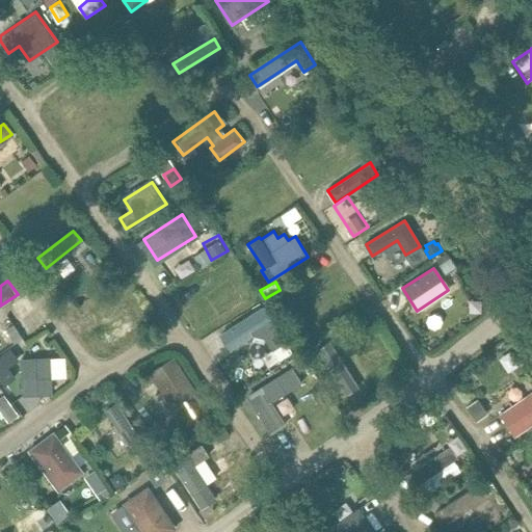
[(262,308),(220,335),(231,350),(254,336),(265,339),(272,350),(285,343),(273,324),(263,308),(262,308)]
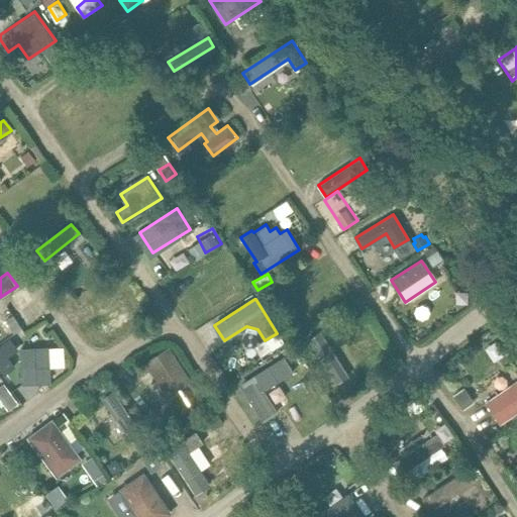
[(347,376),(320,332),(310,339),(337,383),(347,376)]
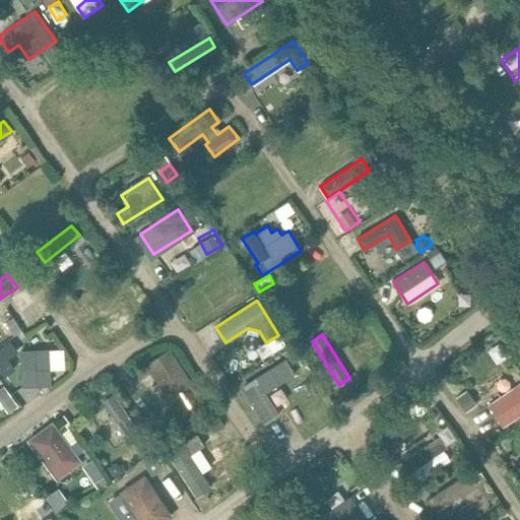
[(266,342),(255,349),(261,360),(272,352),(284,344),(278,335),(266,342)]
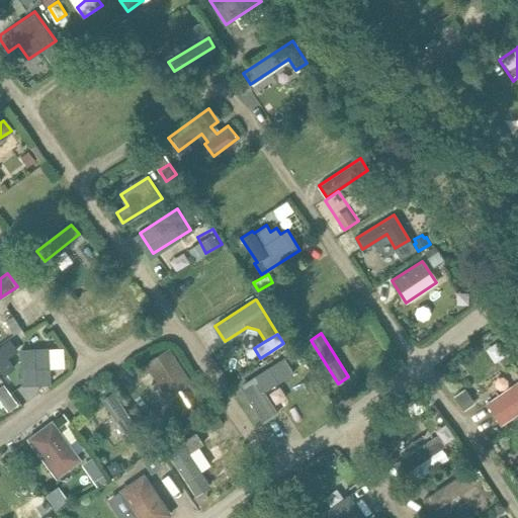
[(497,362),(508,354),(499,340),(488,347),(497,362)]
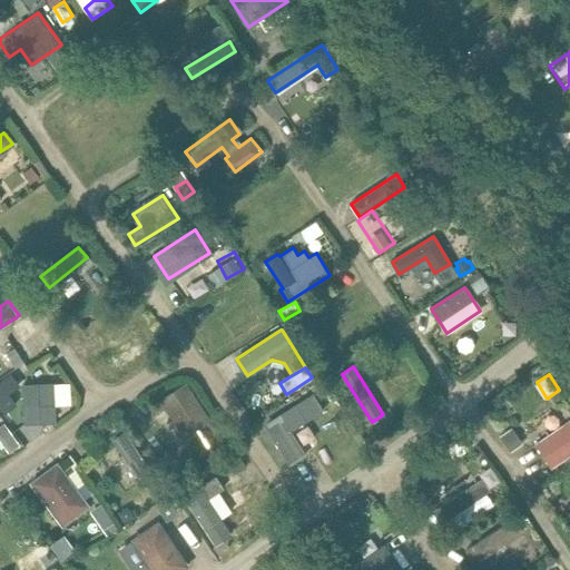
[(10,375),(0,382),(0,412),(2,415),(16,406),(6,394),(18,385),(10,375)]
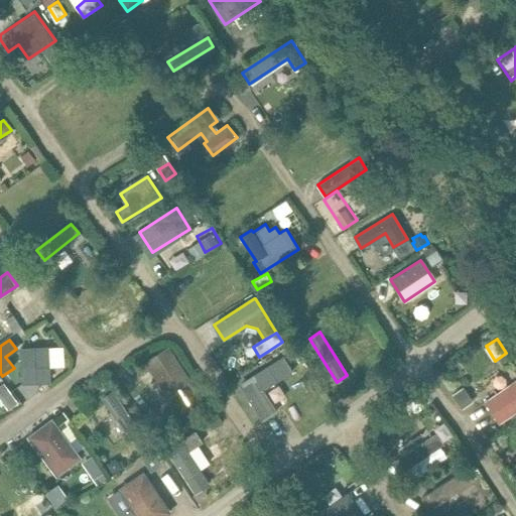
[(47,347),(21,348),(22,383),(49,382),(47,347)]
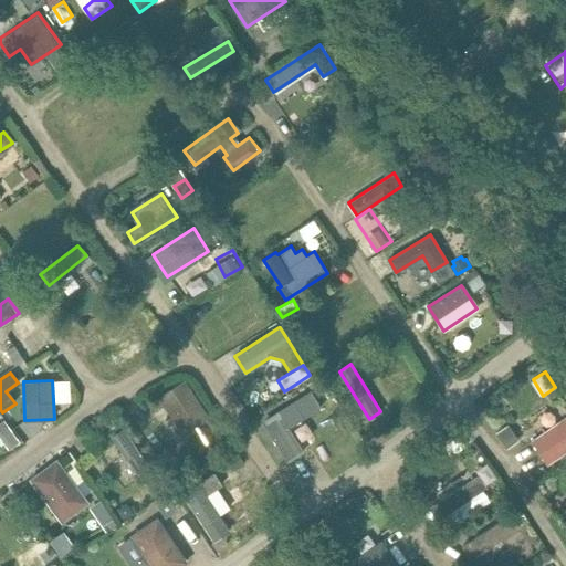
[(207,416),(184,380),(158,397),(181,433),(207,416)]
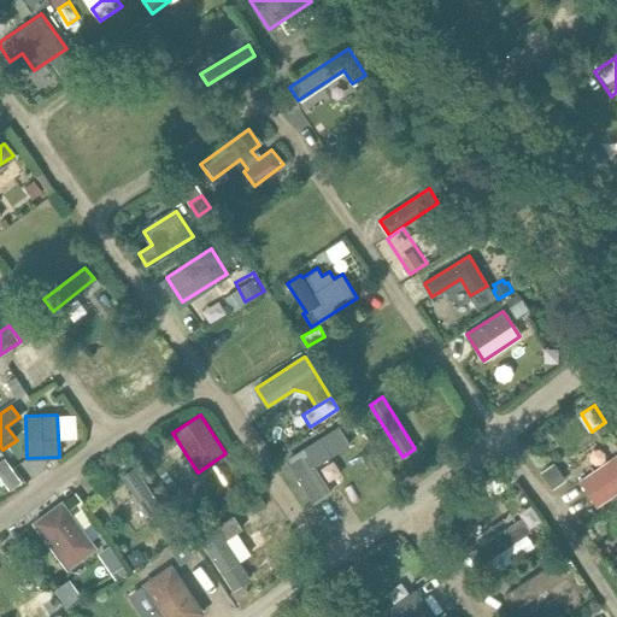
[(286,459),(315,503),(330,493),(312,465),(348,442),(338,424),(286,459)]
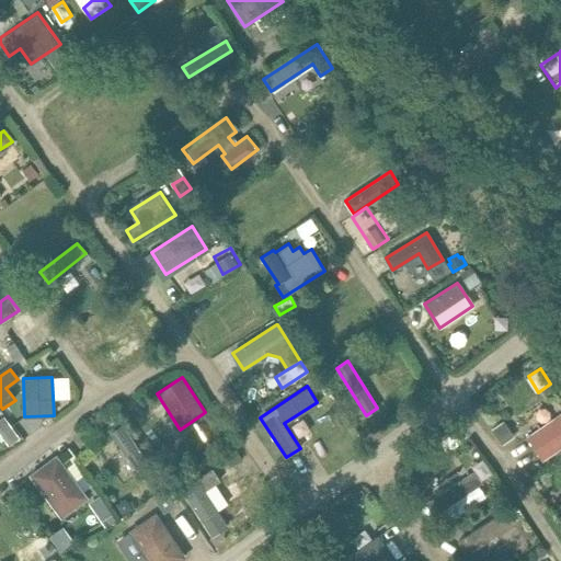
[(542,458),(560,445),(560,413),(528,436),(542,458)]
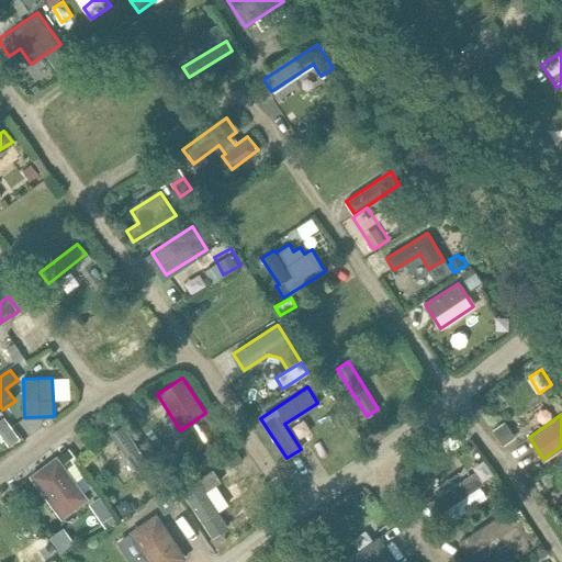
[(122,425),(112,431),(146,481),(156,473),(122,425)]
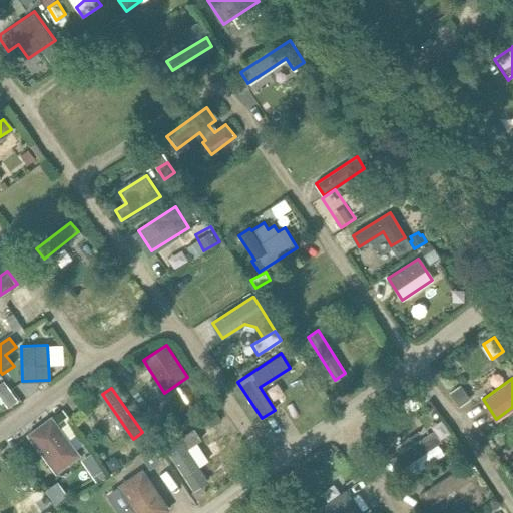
[(28,433),(56,471),(78,454),(50,417),(28,433)]
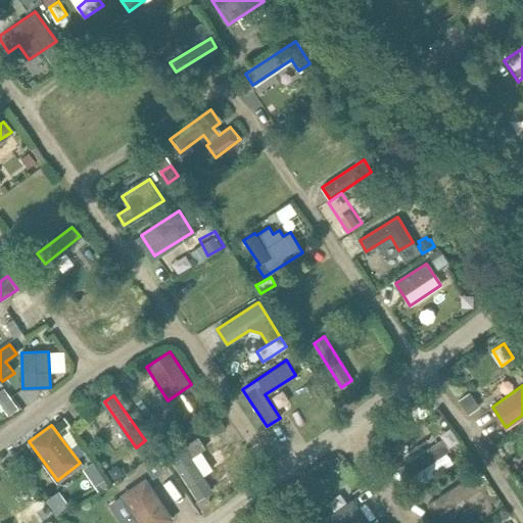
[(197,437),(169,456),(197,498),(211,489),(201,475),(210,468),(199,450),(203,447),(197,437)]
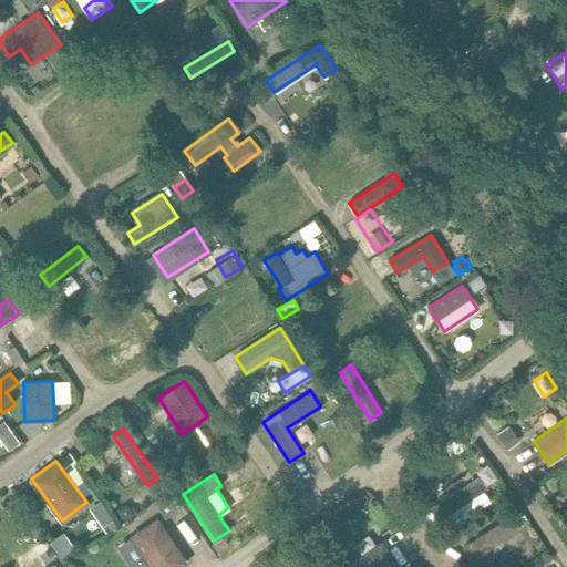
[(452,528),(490,503),(482,491),(467,501),(460,490),(430,511),(445,534),(452,528)]
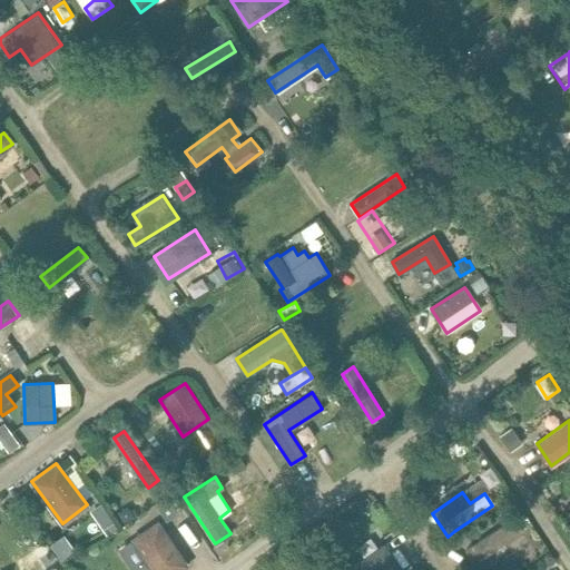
[(104,502),(94,509),(110,534),(120,528),(104,502)]
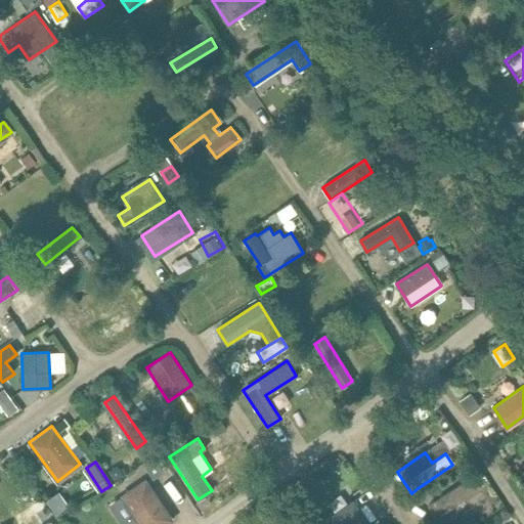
[(153,479),(163,472),(156,462),(145,468),(153,479)]
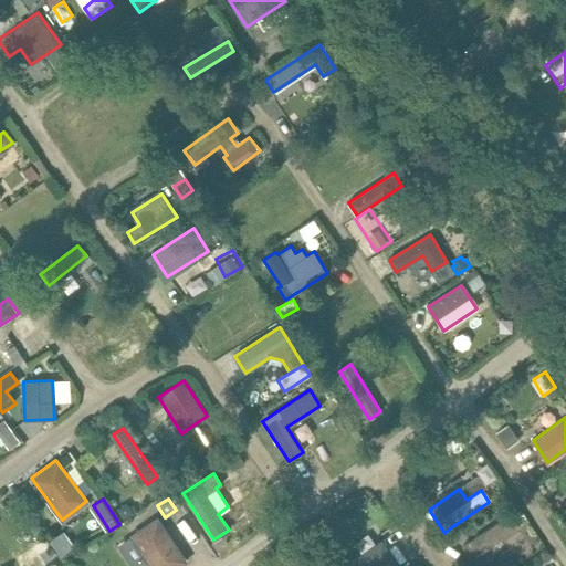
[(519,526),(510,514),(470,540),(478,553),(519,526)]
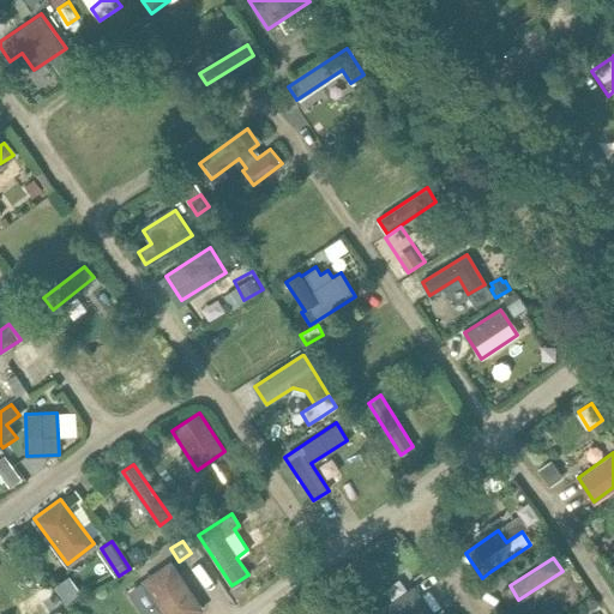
[(140,583),(126,593),(140,613),(199,613),(204,611),(170,561),(140,582),(140,583)]
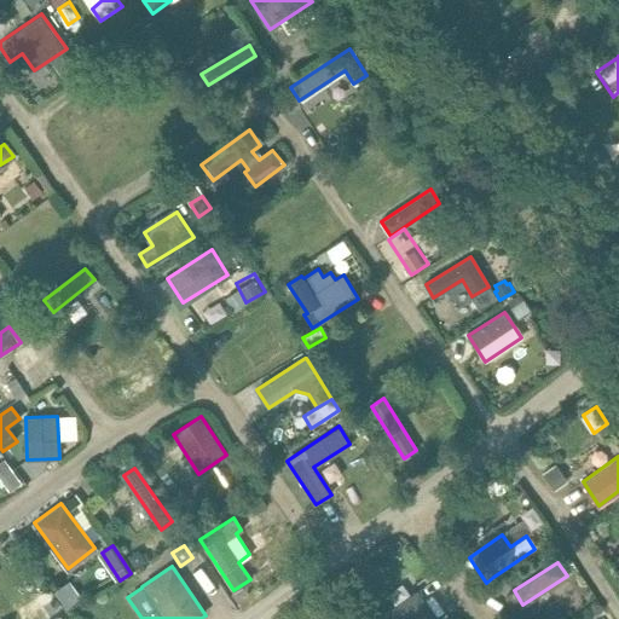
[(359,573),(347,582),(357,594),(369,585),(359,573)]
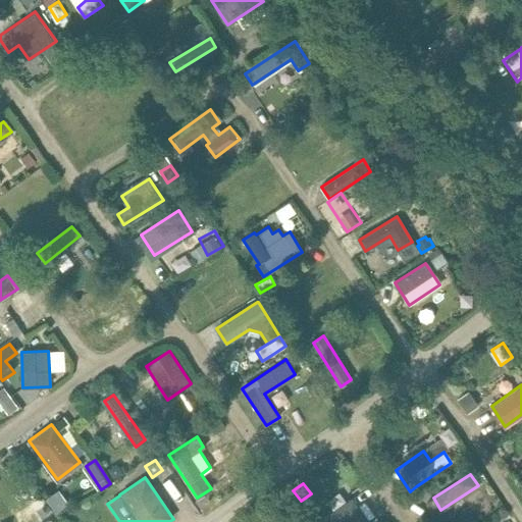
[(58,512),(70,505),(61,490),(50,498),(58,512)]
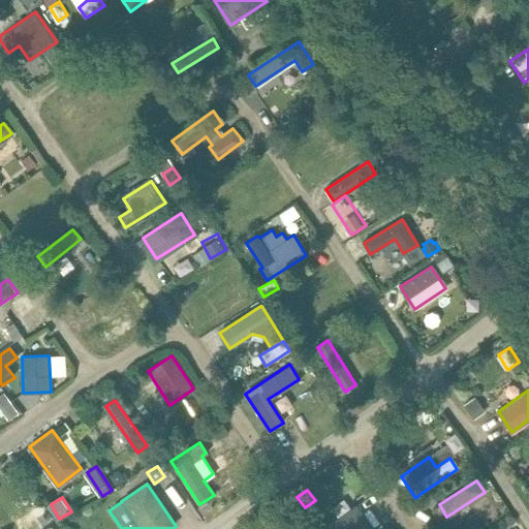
[(372,528),(356,506),(323,528),(372,528)]
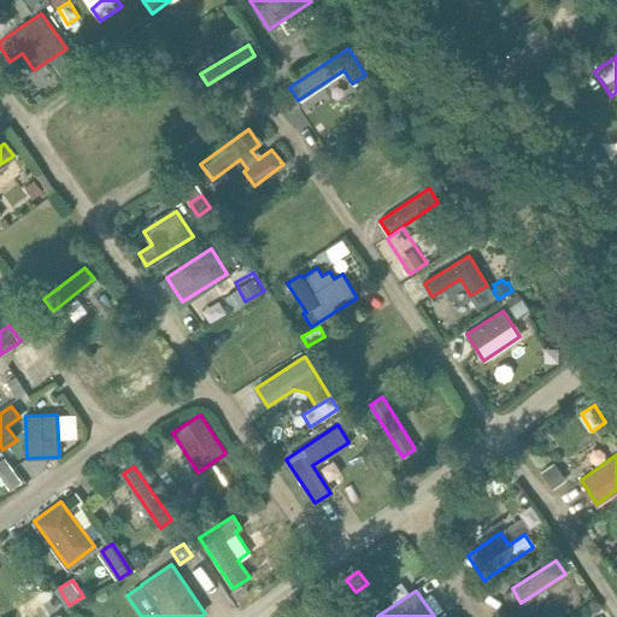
[(335,616),(327,604),(306,616),(335,616)]
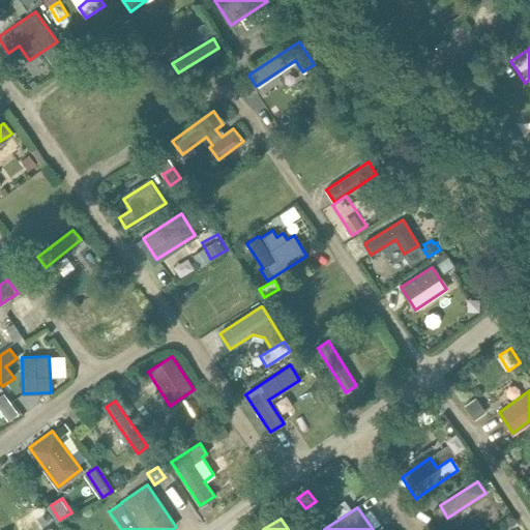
[(59,529),(56,526),(51,529),(45,529),(38,520),(22,529),(59,529)]
